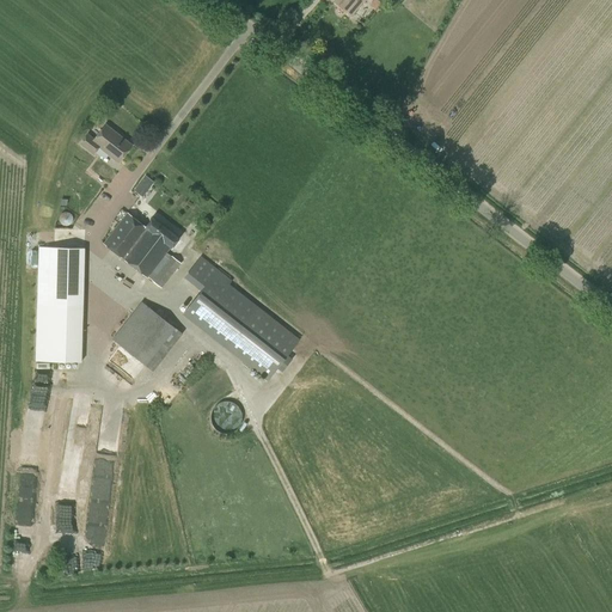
[(365,0),(335,0),(334,1),(352,17),(359,8),(360,10),(363,6),(361,5),(365,0)]
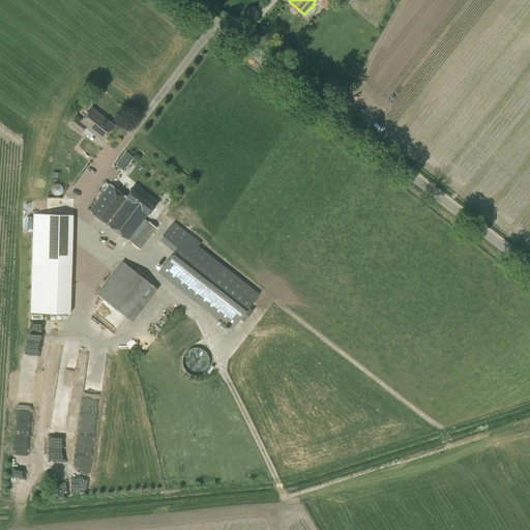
[(115,126),(92,108),(82,121),(76,117),(69,124),(82,134),(86,127),(102,141),(115,126)]
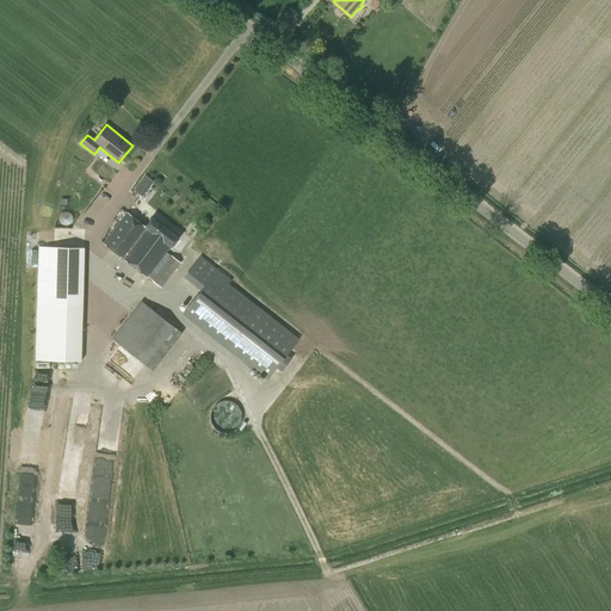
[(136,185),(134,190),(143,197),(146,192),(136,185)]
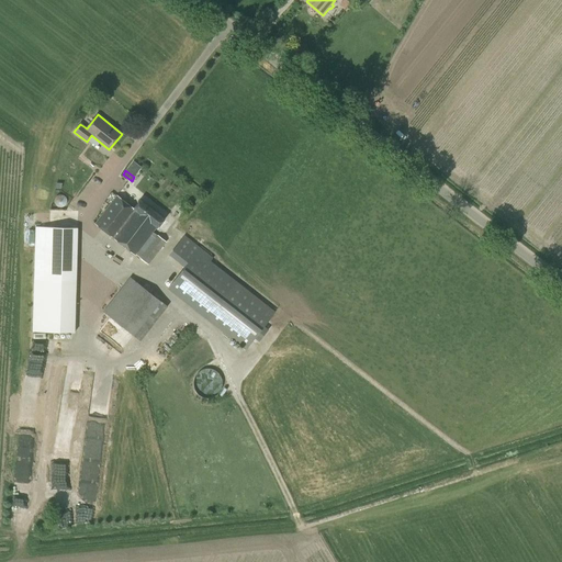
[(133,209),(117,197),(96,224),(148,265),(166,242),(154,233),(165,218),(141,200),(133,209)]
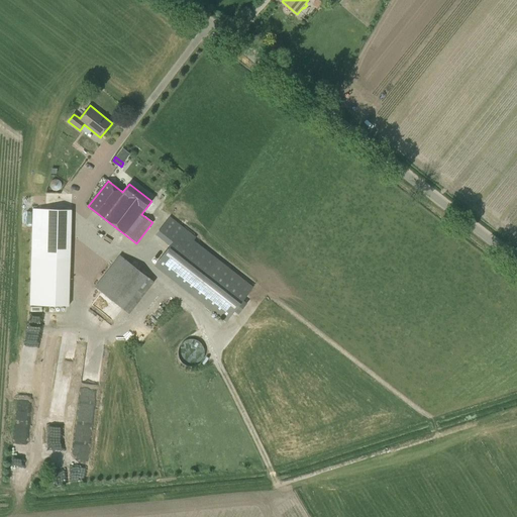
[(70,305),(72,208),(33,207),(31,304),(70,305)]
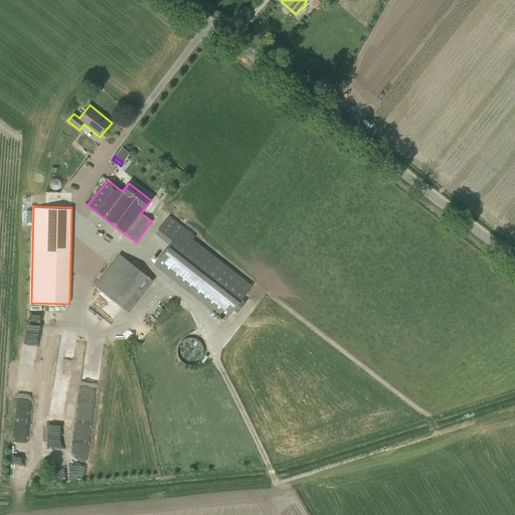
[(226,320),(252,286),(166,218),(157,230),(172,242),(155,264),(191,292),(226,320)]
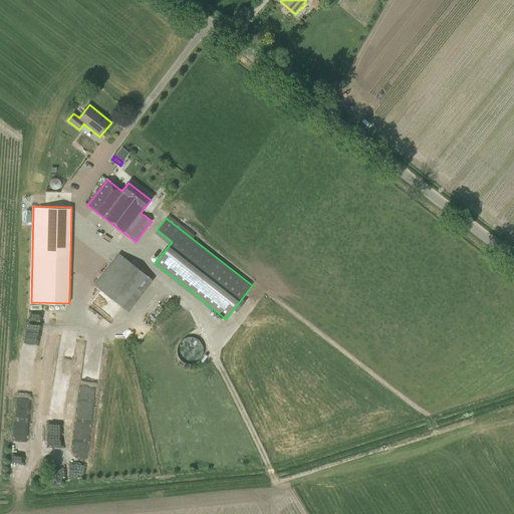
[(129,312),(154,280),(118,254),(94,285),(129,312)]
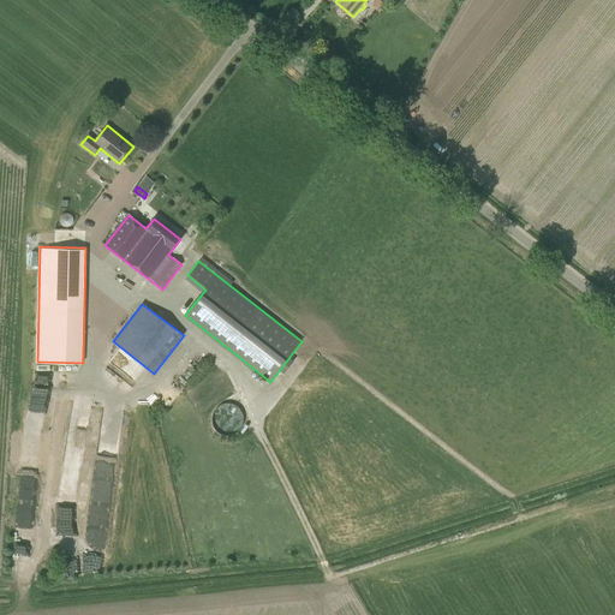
[(240,429),(240,404),(216,404),(215,429),(240,429)]
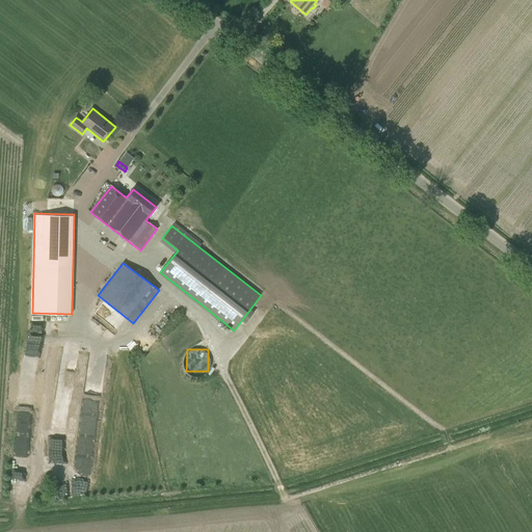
[(20,423),(33,423),(33,415),(20,414),(20,423)]
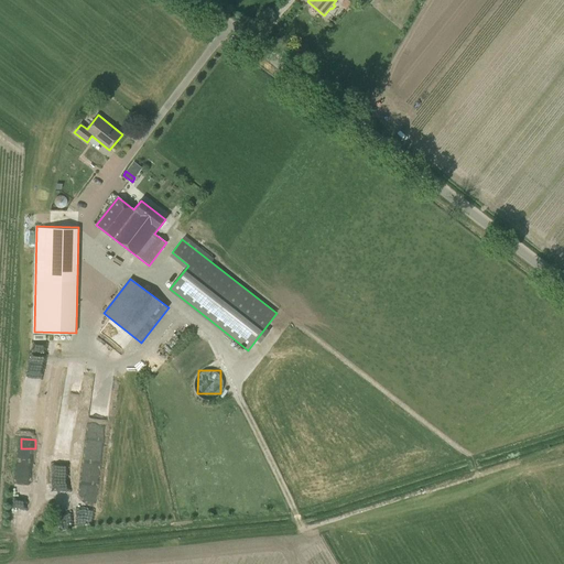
[(85,499),(98,499),(99,467),(86,467),(85,499)]
